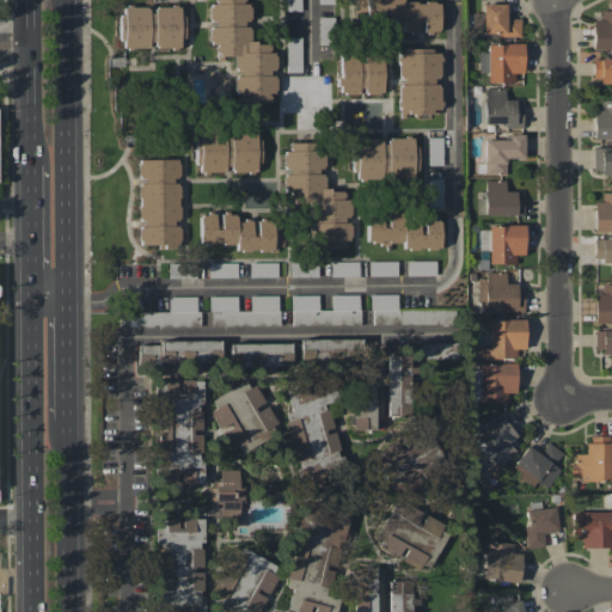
[(243,0),(209,0),(210,24),(208,24),(208,46),(218,46),(218,56),(233,56),(233,73),(234,73),(234,102),(268,102),(268,93),(275,93),(275,73),(273,73),(273,43),(250,43),(250,24),(249,24),(249,4),(243,4),(243,0)]
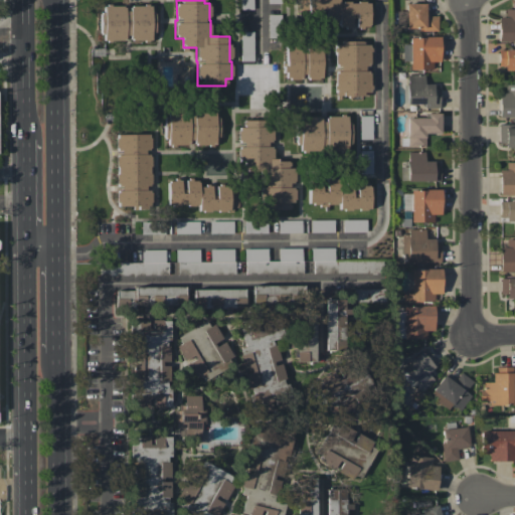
[(252,9),(252,0),(239,0),(240,9),(252,9)]
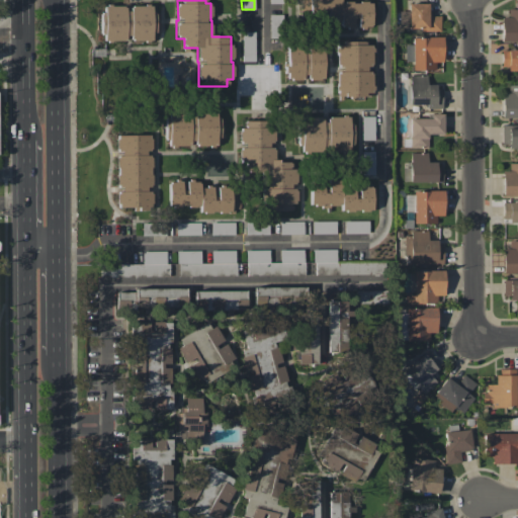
[(370,27),(370,2),(340,1),(339,0),(299,0),(299,20),(339,21),(339,26),(370,27)]
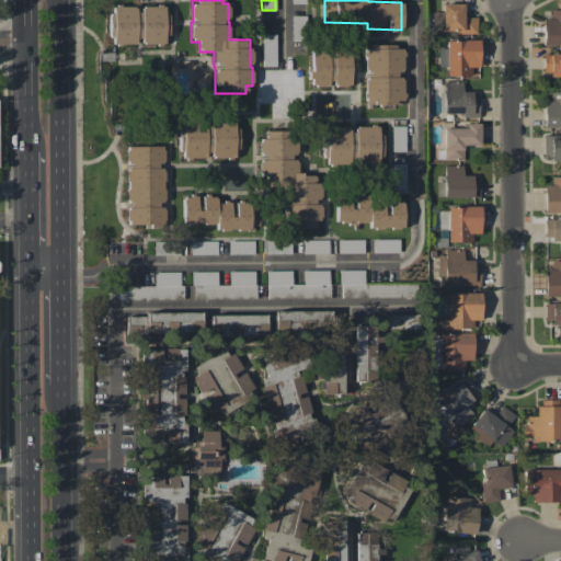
[(477,32),(477,16),(464,16),(462,3),(442,3),(442,11),(432,12),(433,33),(477,32)]
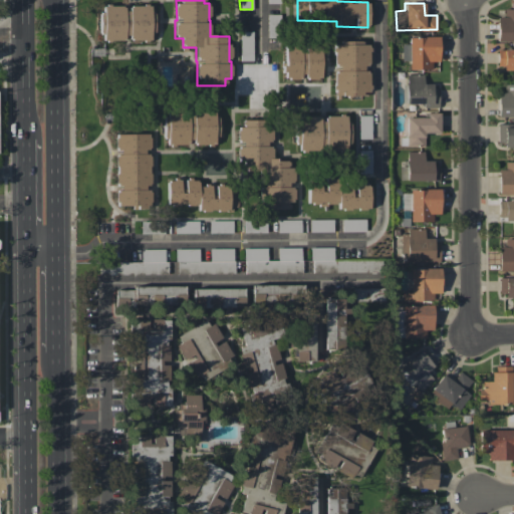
[(100,5),(100,40),(123,40),(123,39),(153,39),(153,6),(123,6),(100,5)]
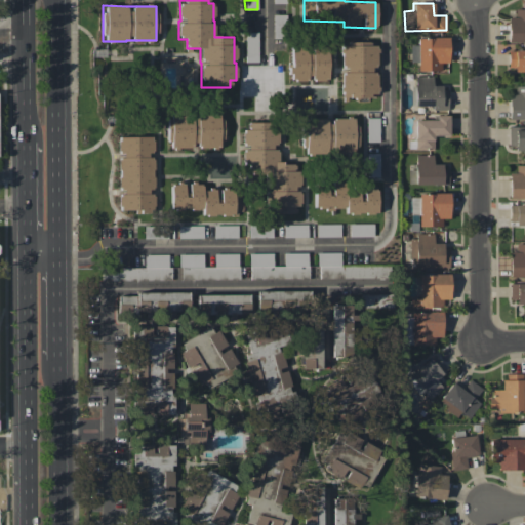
[(524,8),(515,9),(515,17),(508,17),(508,41),(524,41),(524,8)]
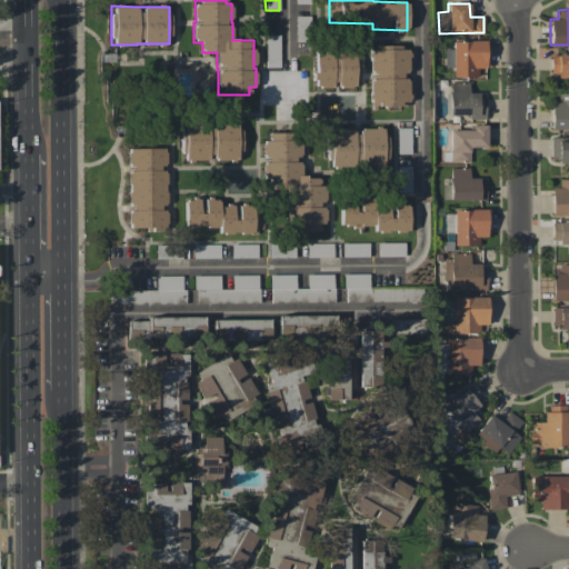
[(280,35),(266,35),(266,67),(280,68),(280,35)]
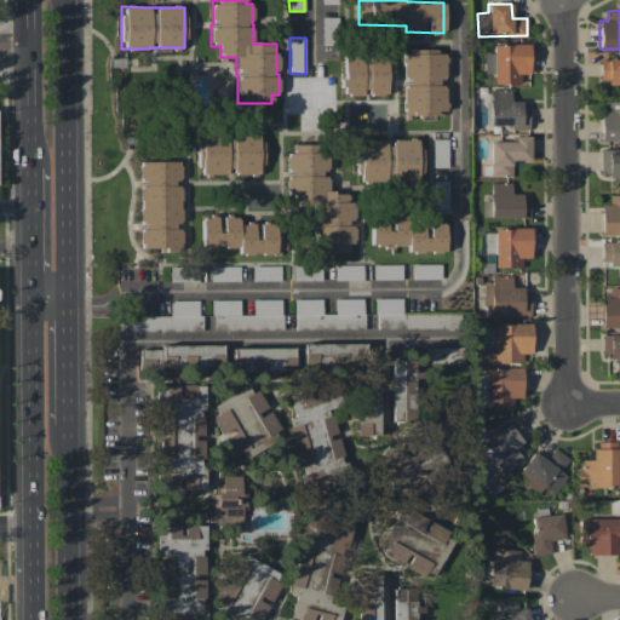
[(492,45),(494,85),(529,84),(528,44),(492,45)]
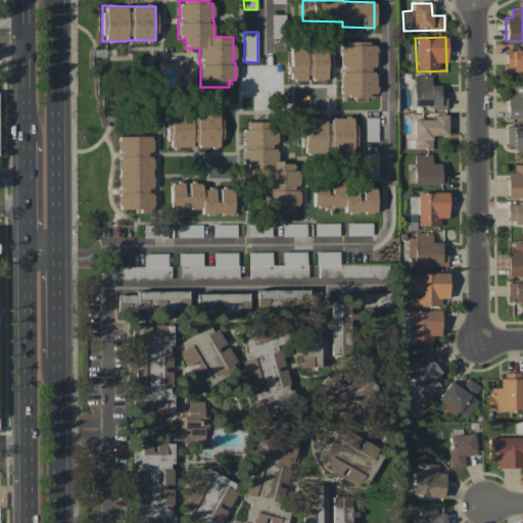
[(339,73),(340,97),(375,97),(375,68),(375,42),(341,43),(341,73),(339,73)]
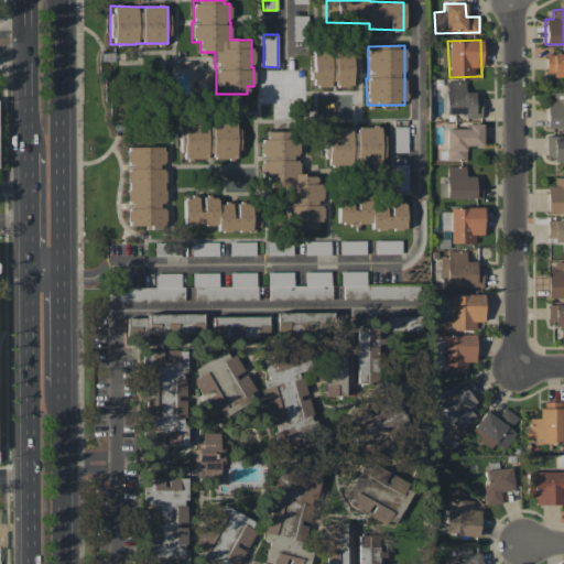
[(312,51),(311,86),(328,87),(328,85),(351,85),(353,52),(312,51)]
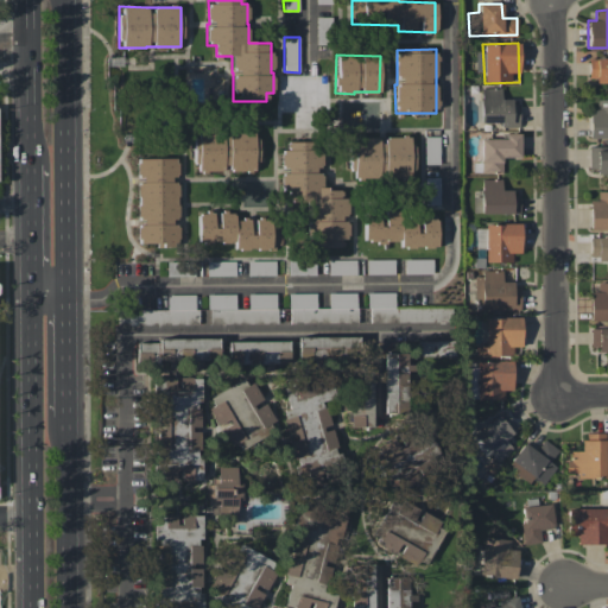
[(607,58),(588,58),(588,81),(606,81),(606,94),(607,94),(607,58)]
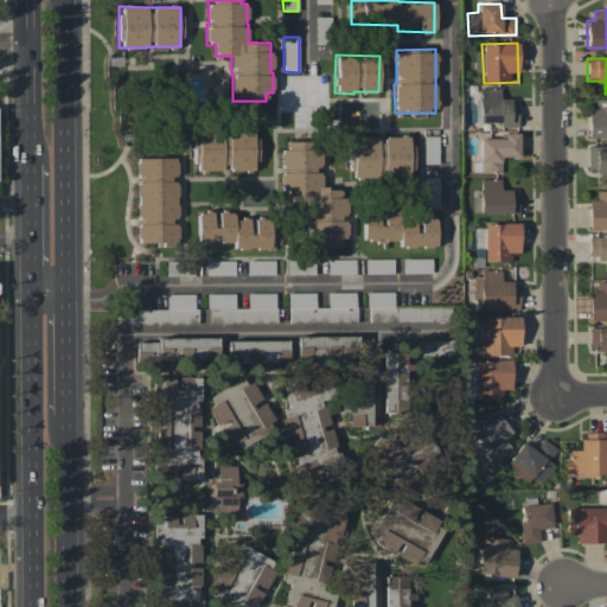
[(480,88),(479,122),(500,123),(500,127),(517,128),(517,100),(499,100),(499,88),(480,88)]
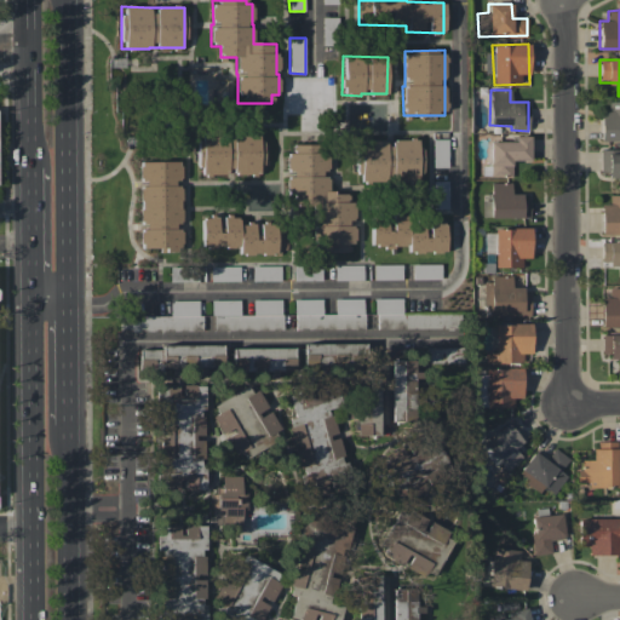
[(600,112),(601,141),(619,139),(619,101),(608,102),(608,112),(600,112)]
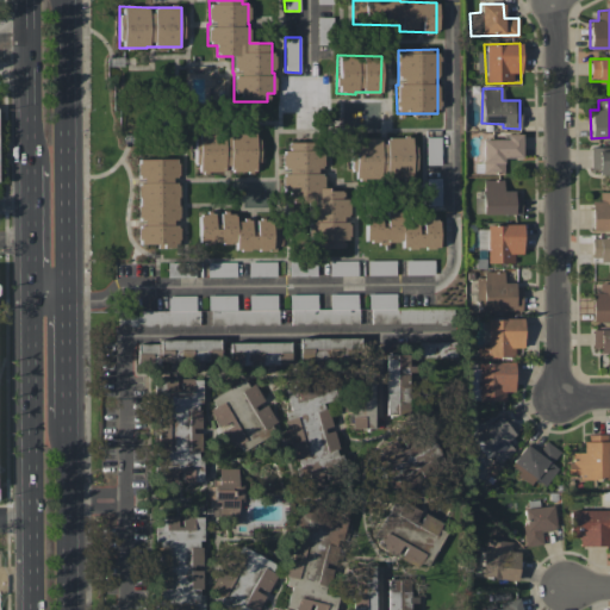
[(257,129),(195,130),(195,172),(257,172),(257,129)]
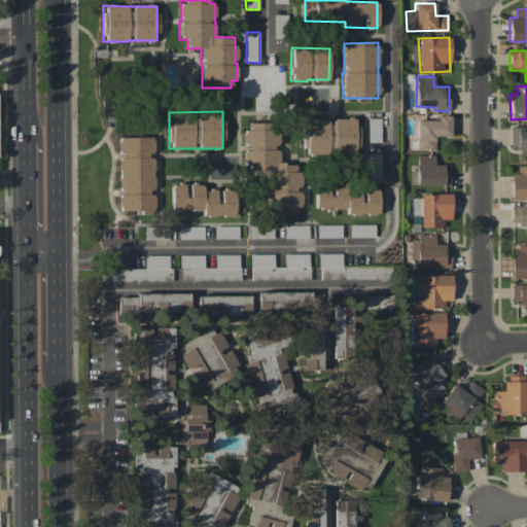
[(450,115),(436,116),(436,119),(416,120),(416,150),(434,150),(434,137),(450,136),(450,115)]
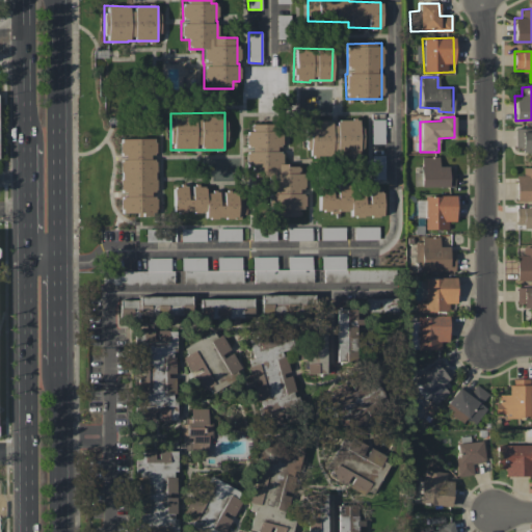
[(307,156),(361,155),(360,120),(334,120),(334,121),(306,121),(307,156)]
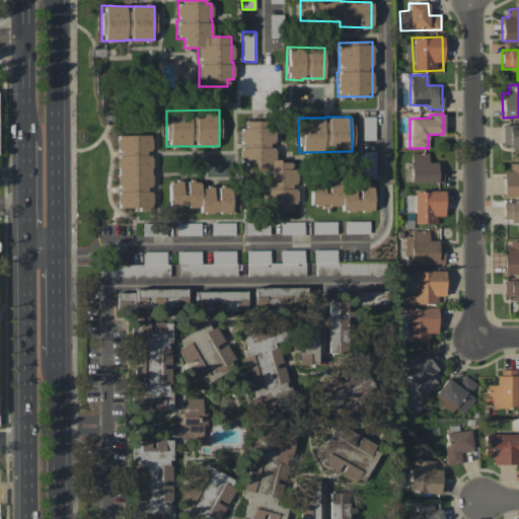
[(375,140),(374,117),(361,117),(362,140),(375,140)]
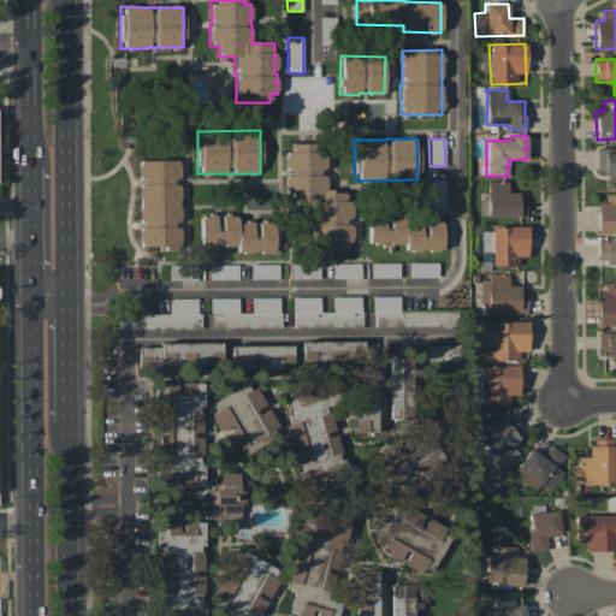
[(351,219),(351,201),(345,201),(344,191),(326,193),(326,172),(325,172),(325,143),(285,143),(286,170),(288,203),(313,203),(314,219),(351,219)]
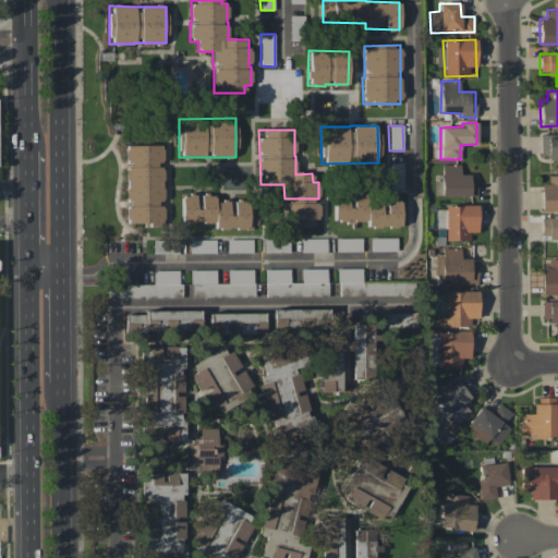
[(162,225),(162,204),(162,165),(162,145),(125,145),(125,165),(126,165),(126,207),(126,225),(162,225)]
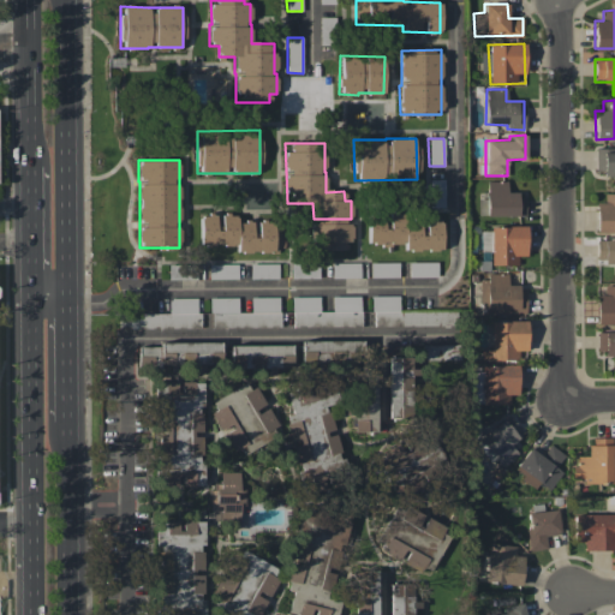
[(445,208),(443,179),(429,180),(429,208),(445,208)]
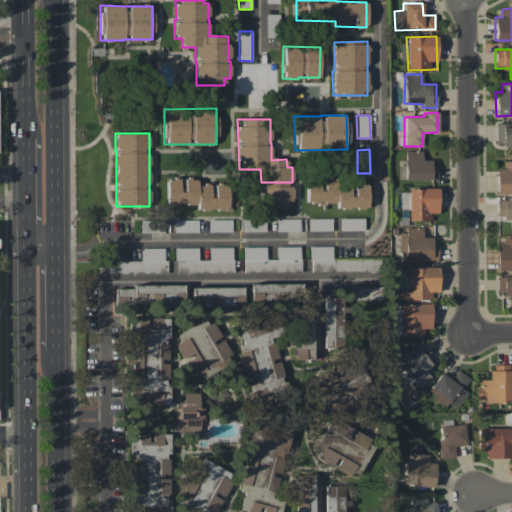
[(437,179),(436,161),(422,162),(422,151),(404,151),(405,180),(437,179)]
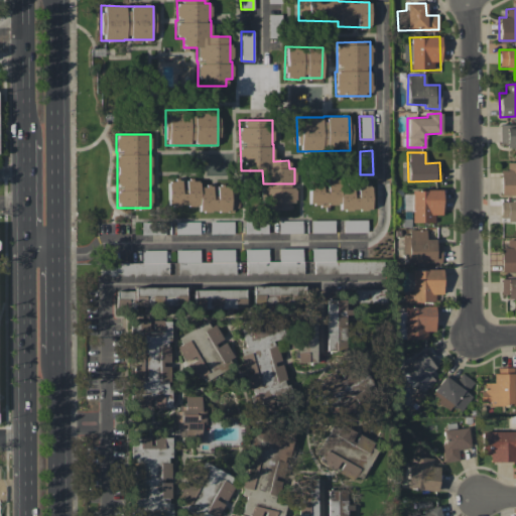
[(515,162),(506,162),(506,170),(500,170),(500,195),(515,194),(515,162)]
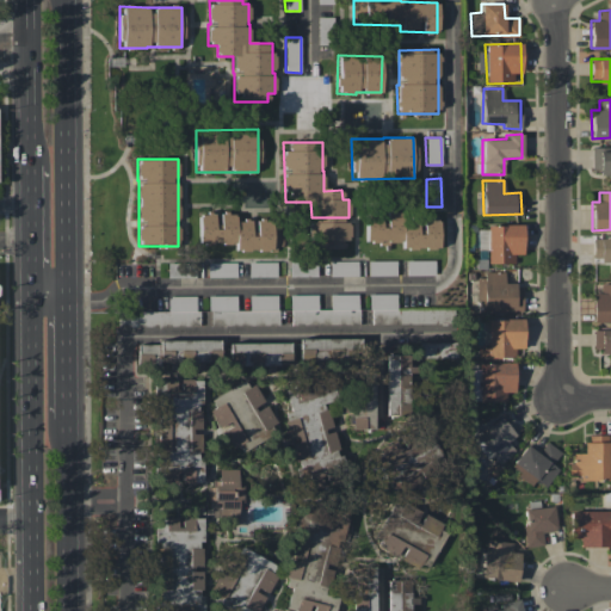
[(198,244),(235,244),(235,251),(272,251),(271,220),(235,220),(235,213),(198,213),(198,244)]
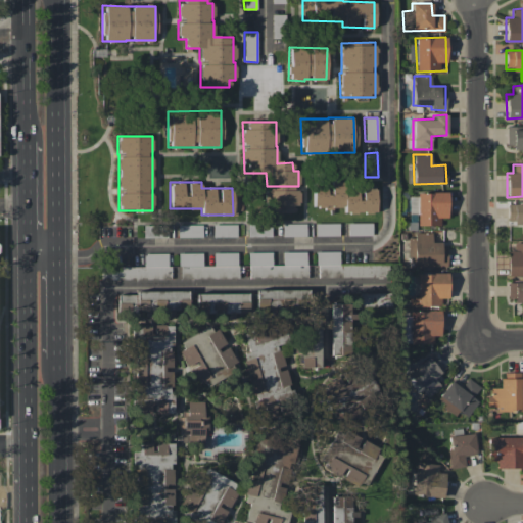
[(375,212),(375,188),(362,188),(362,190),(345,190),(345,185),(331,185),(331,194),(324,194),(324,189),(313,189),(313,207),(343,207),(343,212),(375,212)]
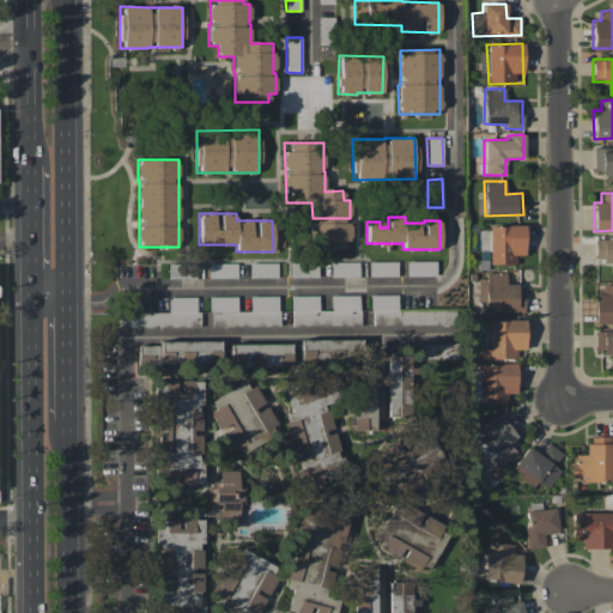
[(350,223),(314,224),(315,249),(344,249),(344,240),(351,240),(350,223)]
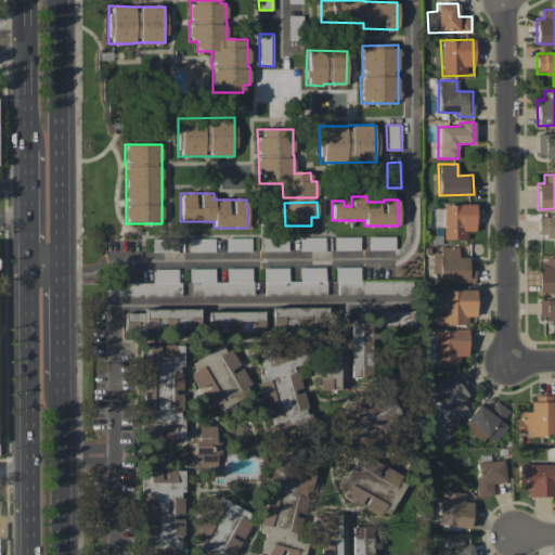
[(475,231),(474,205),(434,206),(434,227),(442,227),(442,240),(467,240),(467,231),(475,231)]
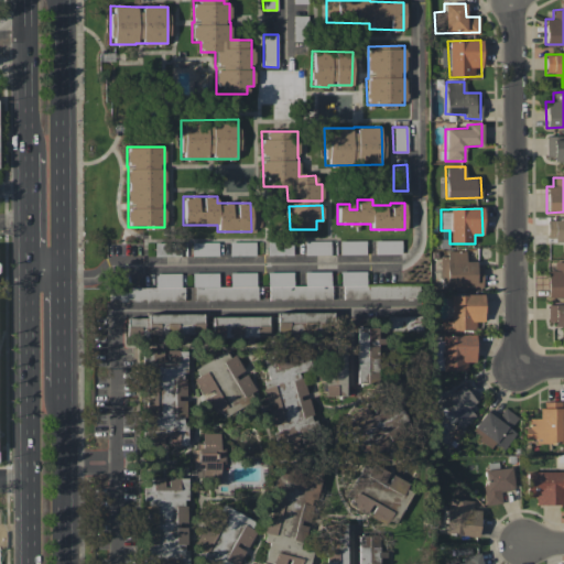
[(304,241),(304,255),(331,255),(329,240),(304,241)]
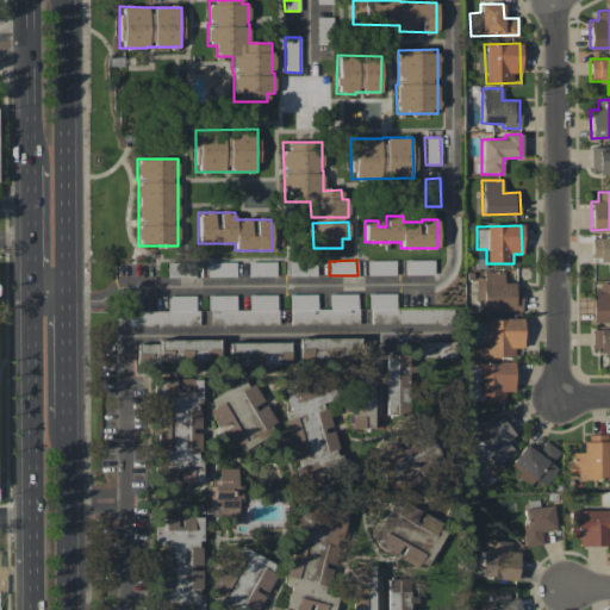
[(394,260),(366,261),(367,275),(396,275),(394,260)]
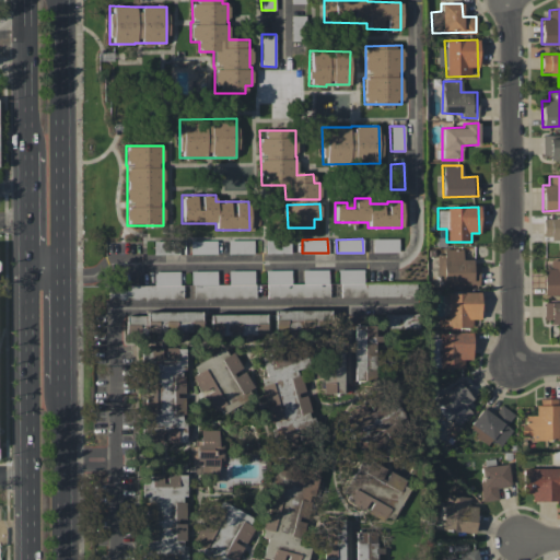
[(253,240),(228,241),(228,254),(253,254),(253,240)]
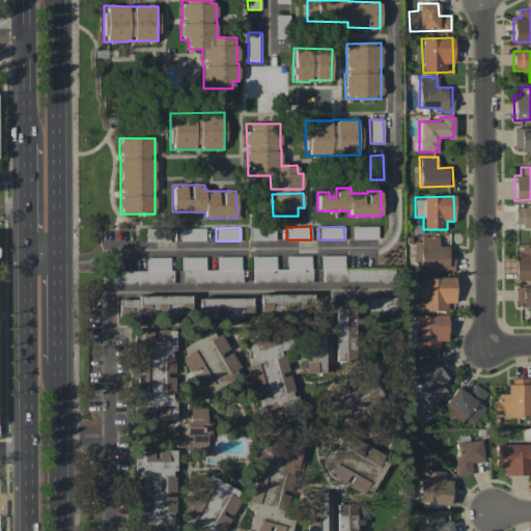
[(252,241),(275,240),(275,227),(252,228),(252,241)]
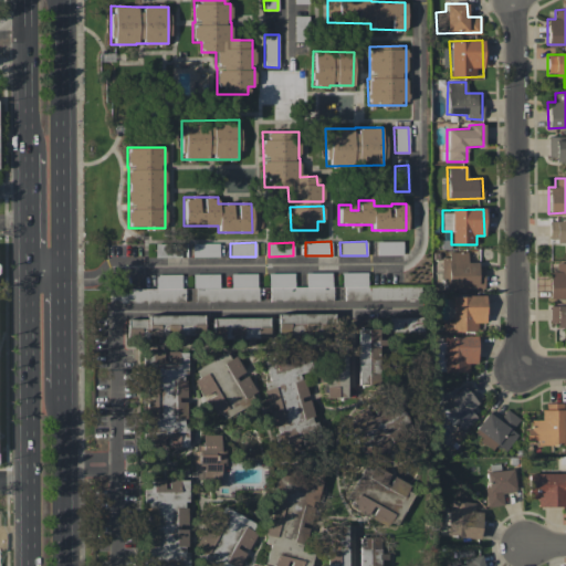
[(180,243),(155,243),(155,258),(180,258),(180,243)]
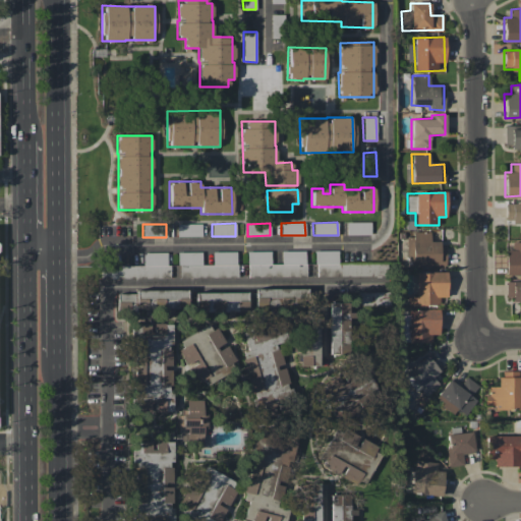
[(201,236),(201,224),(177,224),(177,236),(201,236)]
